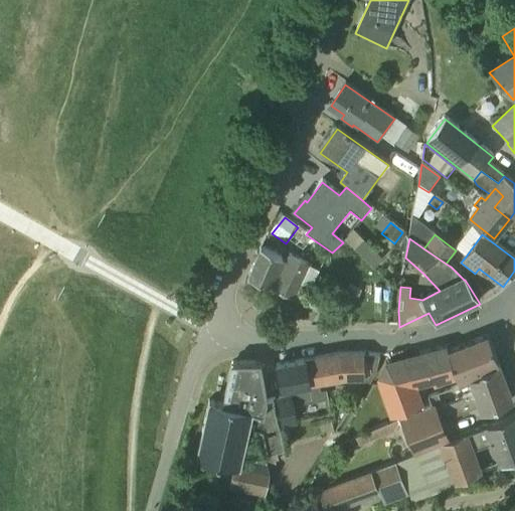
[(286,263),(260,248),(247,279),(273,289),(272,290),(293,301),(296,294),(298,295),(301,287),(309,291),(318,273),(288,257),(286,263)]
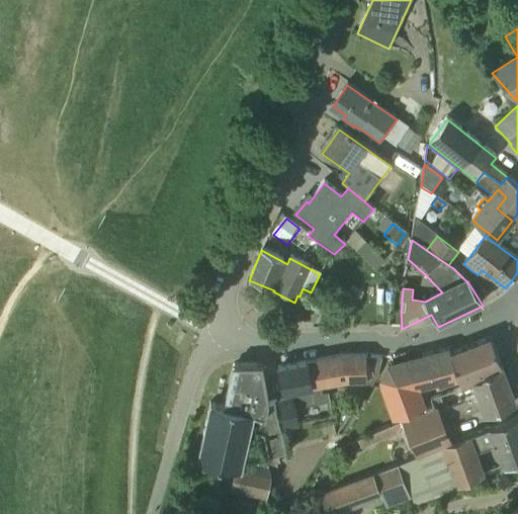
[(362,295),(350,290),(343,310),(356,315),(362,295)]
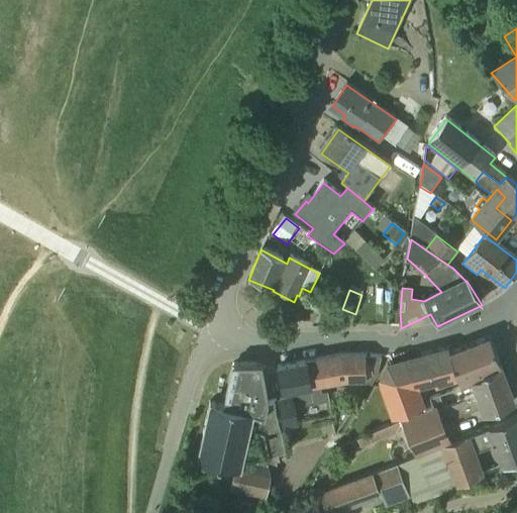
[(288,313),(301,319),(309,301),(299,296),(297,295),(294,302),(288,313)]
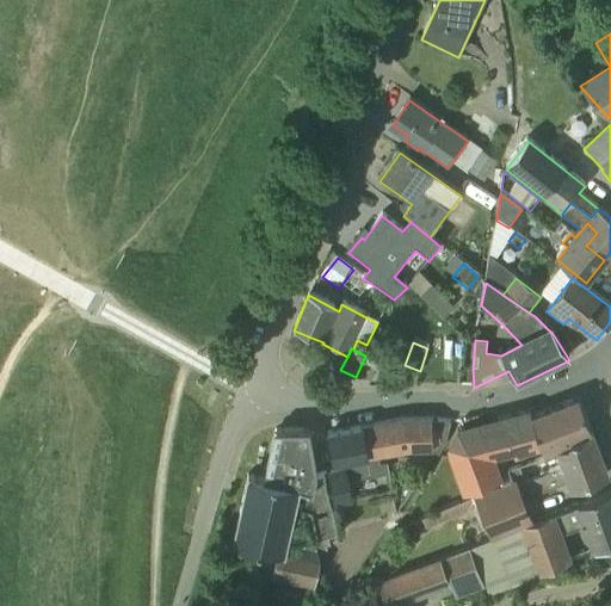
[(365,356),(356,377),(370,383),(381,359),(366,353),(365,356)]
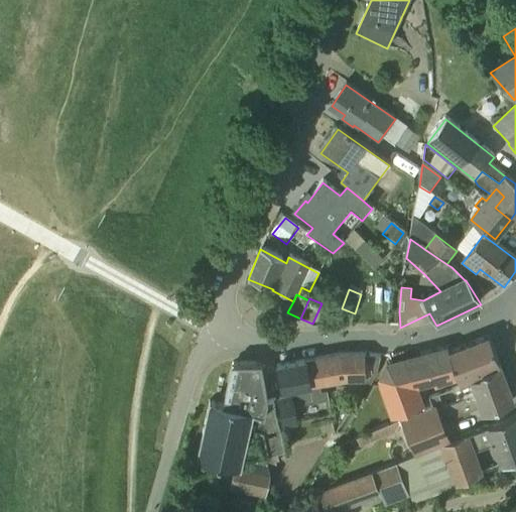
[(447,351),(391,365),(387,366),(380,380),(382,385),(380,386),(392,420),(422,407),(417,392),(432,386),(434,391),(458,383),(458,384),(480,376),(479,374),(499,366),(489,340),(449,355),(447,351)]
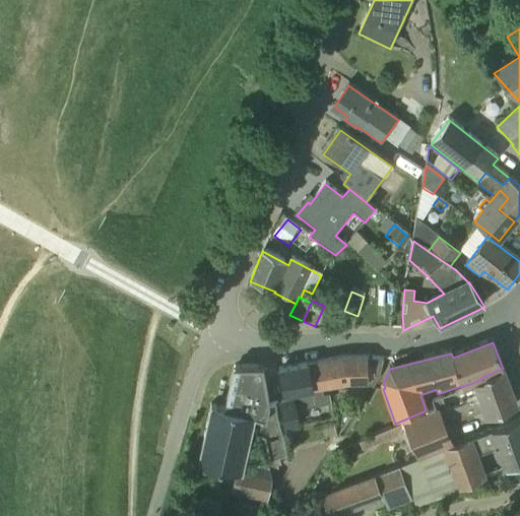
[(322,389),(337,386),(347,384),(368,384),(375,385),(379,379),(383,363),(342,361),(307,367),(313,390),(322,389)]
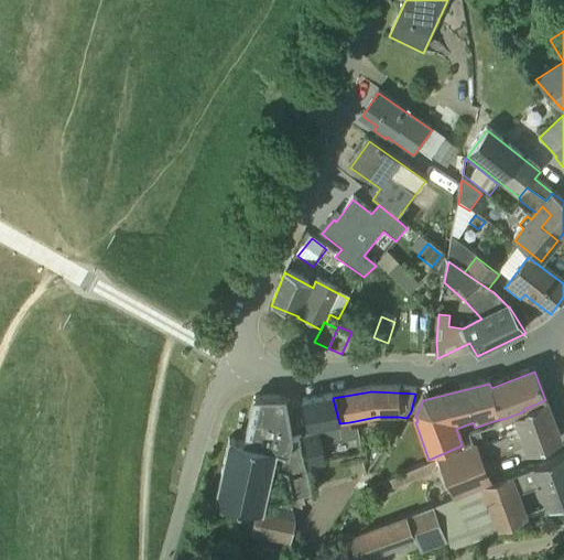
[(350,431),(349,422),(339,423),(333,398),(303,404),(311,438),(301,440),(306,469),(326,464),(322,447),(359,440),(357,430),(350,431)]
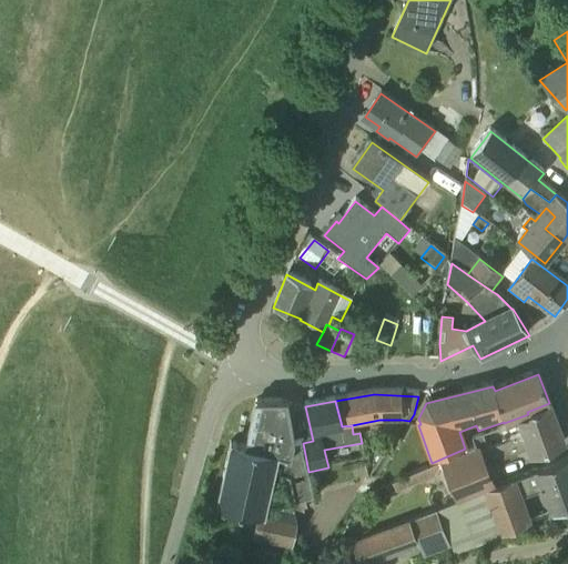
[(314,500),(308,472),(303,443),(294,444),(286,402),(255,403),(245,447),(231,444),(216,507),(265,519),(266,516),(266,515),(275,476),(290,480),(295,506),(314,500)]
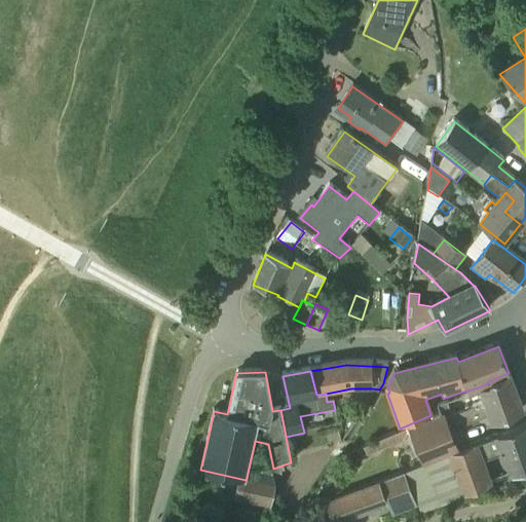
[(481,390),(467,396),(473,410),(485,405),(486,406),(516,393),(510,375),(490,382),(491,384),(480,388),(481,390)]
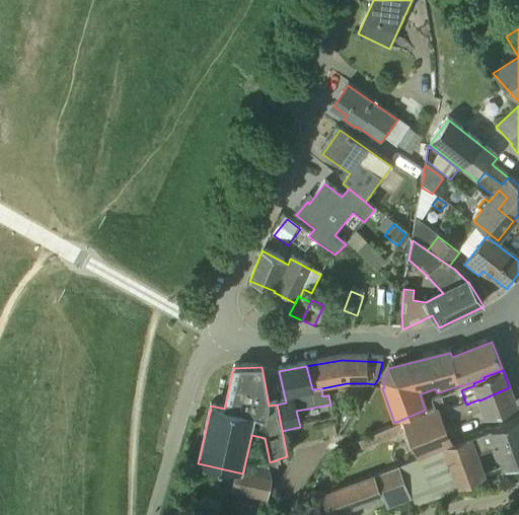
[(436,412),(405,424),(410,433),(420,457),(451,445),(444,428),(483,412),(486,418),(516,407),(509,387),(479,400),(478,399),(466,405),(465,403),(446,412),(441,414),(441,416),(438,417),(436,412)]
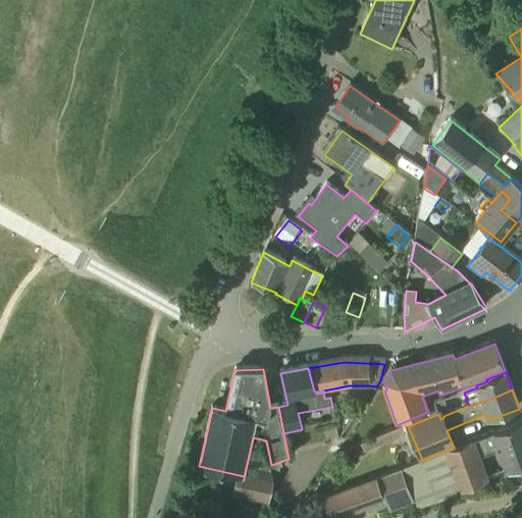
[(444,416),(449,414),(447,409),(444,401),(435,405),(438,414),(440,419),(444,418),(444,416)]
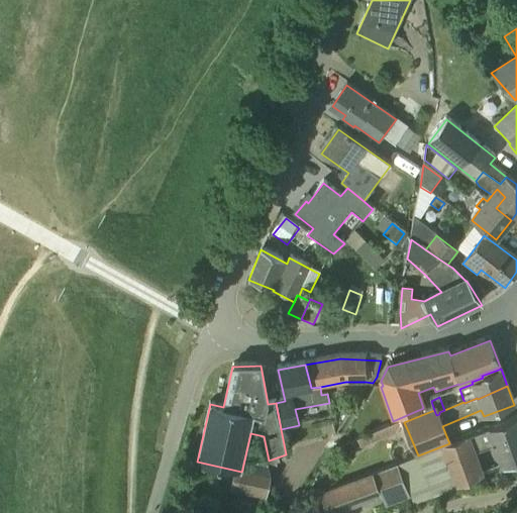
[(449,444),(397,468),(411,500),(414,507),(483,479),(473,453),(494,445),(503,469),(516,463),(516,419),(449,444)]
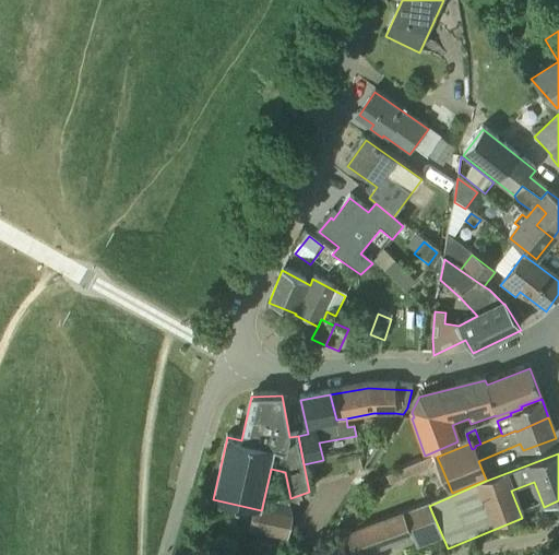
[(416,465),(397,473),(402,482),(419,474),(416,465)]
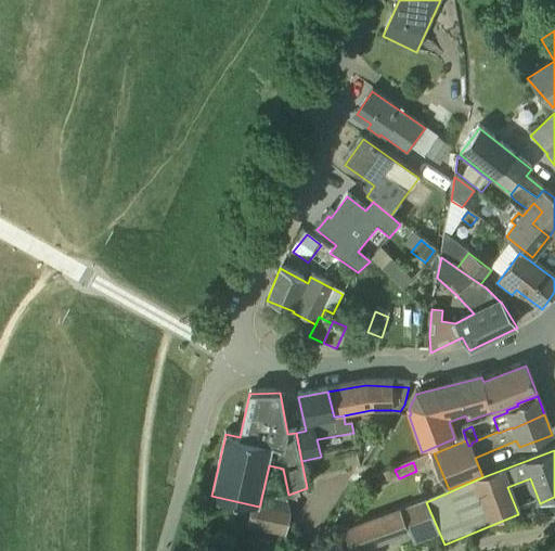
[(399,478),(395,470),(384,474),(387,483),(399,478)]
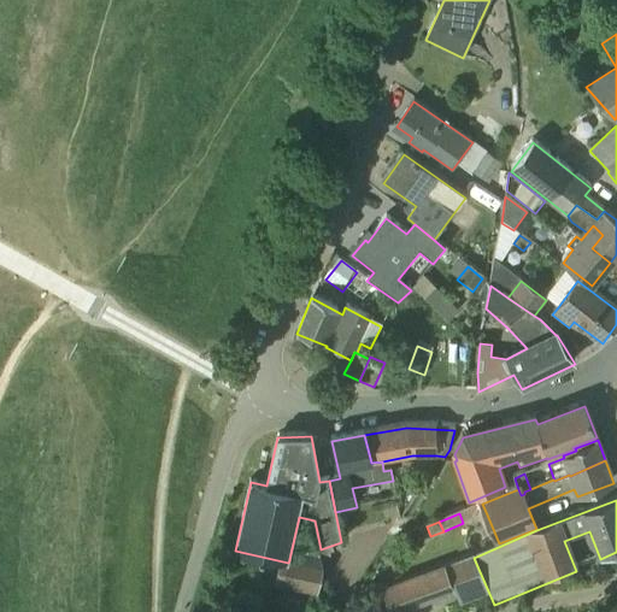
[(316,598),(321,568),(316,551),(289,559),(289,560),(288,563),(288,564),(280,562),(275,586),(316,598)]
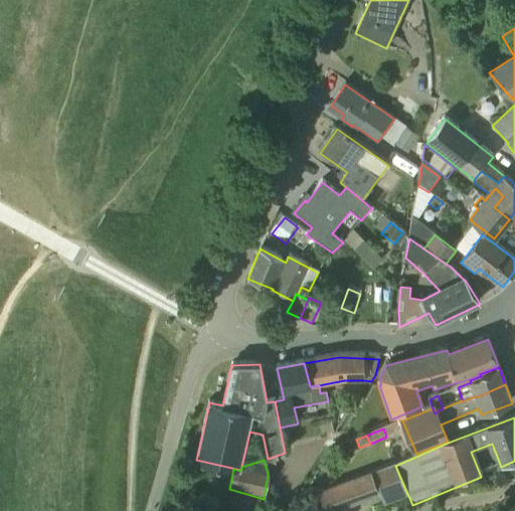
[(339,510),(379,496),(384,507),(409,498),(395,466),(386,469),(372,475),(319,494),(325,510),(339,510)]
